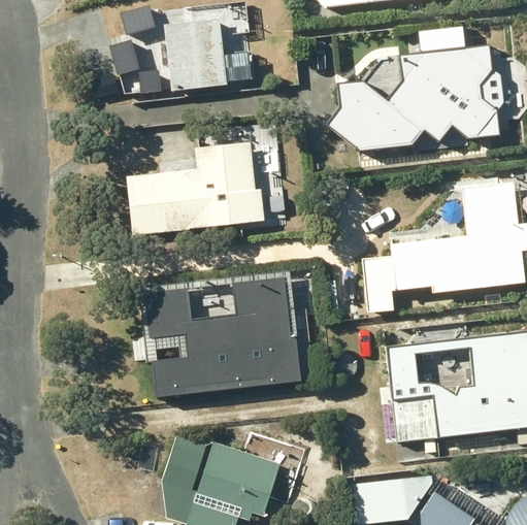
[(166,22),(172,89),(227,83),(222,33),(227,33),(226,20),(221,21),(221,17),(216,17),(215,11),(199,13),(199,19),(166,22)]
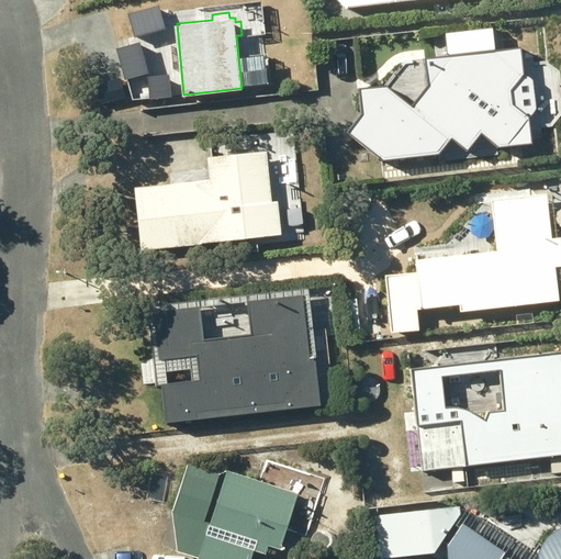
[(361,86),(363,105),(344,130),(382,160),(438,154),(453,137),(467,151),(483,133),(497,146),(502,141),(507,146),(534,143),(530,114),(536,108),(533,78),(525,73),(523,45),(425,56),(428,84),(413,103),(386,84),(361,86)]
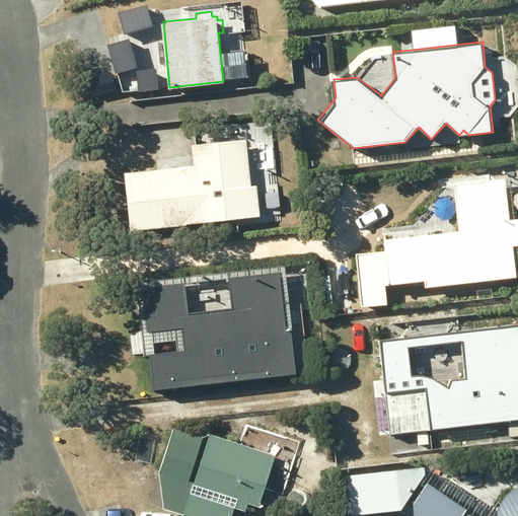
[(144,46),(133,46),(134,60),(144,60),(144,46)]
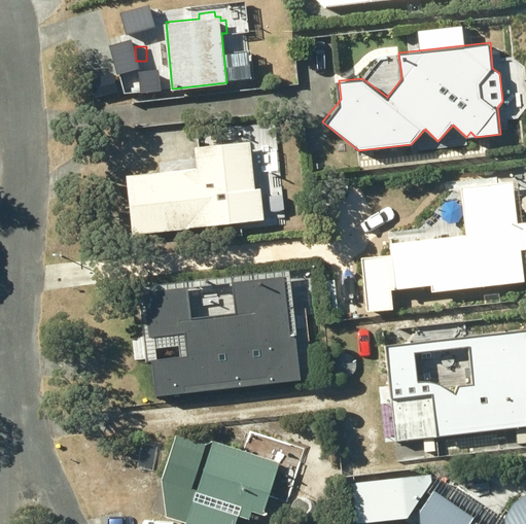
[(198,169),(127,177),(134,235),(264,219),(259,186),(254,187),(249,140),(195,147),(198,169)]
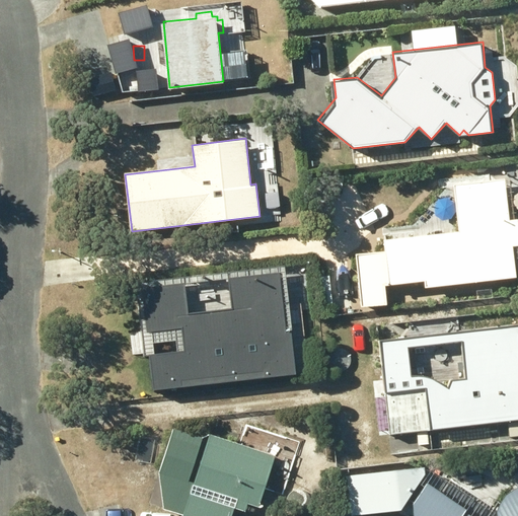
[(386,252),(357,256),(363,306),(388,303),(385,282),(425,278),(426,286),(516,275),(512,245),(517,244),(517,220),(510,221),(505,177),(455,182),(461,231),(384,240),(386,252)]
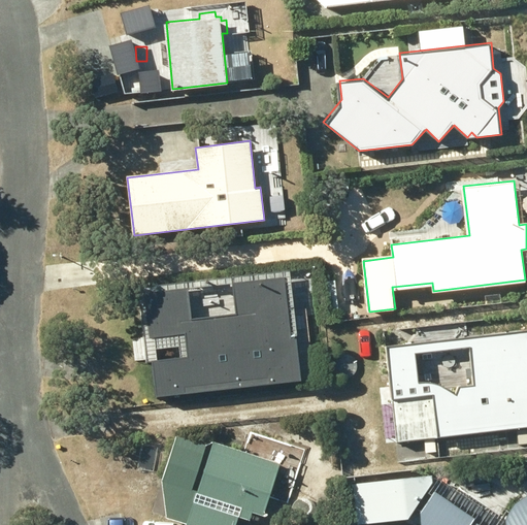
[(159,339),(149,340),(152,369),(163,367),(165,389),(213,383),(210,362),(226,360),(228,374),(262,369),(261,356),(295,352),(289,298),(275,288),(239,292),(240,294),(219,297),(217,275),(204,276),(207,298),(155,304),(159,339)]
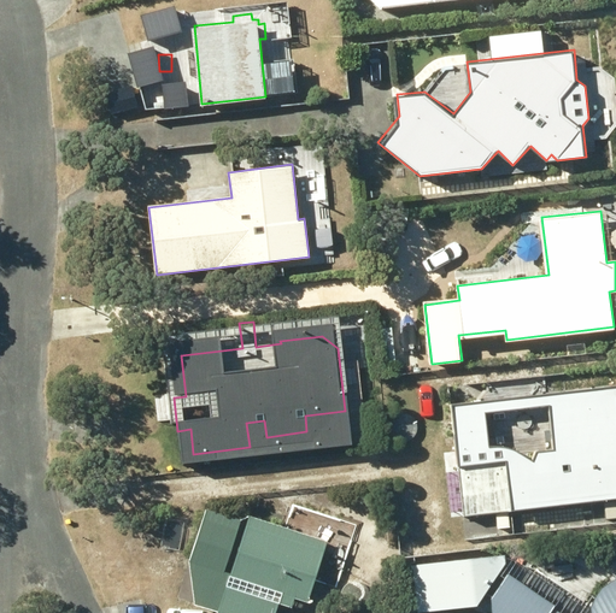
[(615,383),(453,402),(465,516),(615,497),(615,383)]
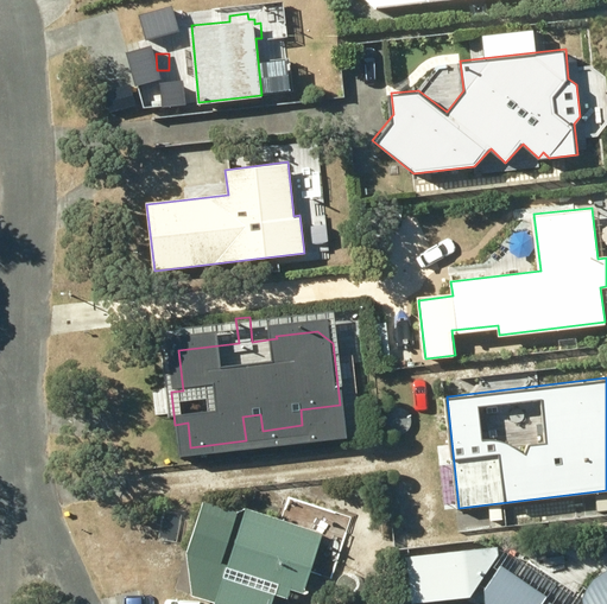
[(606,495),(595,496),(596,513),(606,512),(606,495)]
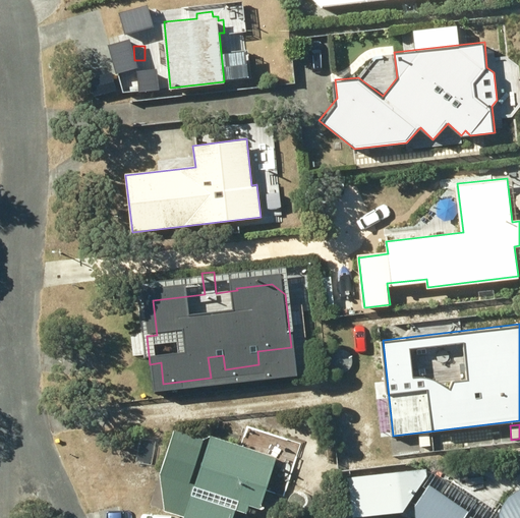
[(176,432),(162,473),(164,511),(183,517),(233,517),(236,510),(245,514),(249,505),(261,509),(267,492),(282,498),(300,446),(248,427),(244,439),(240,438),(238,445),(212,436),(210,443),(176,432)]
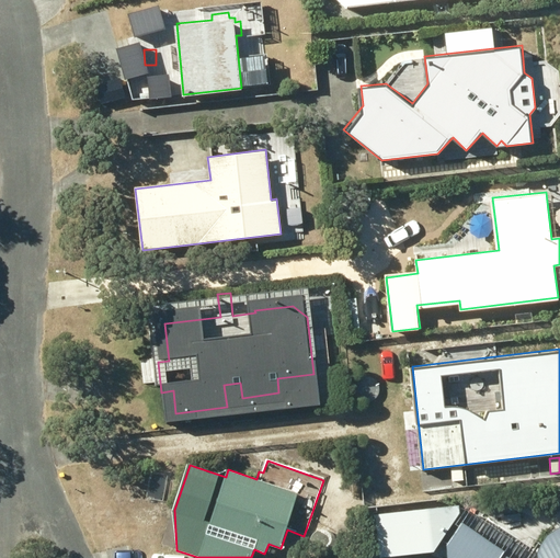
[(452,469),(454,481),(465,480),(464,467),(452,469)]
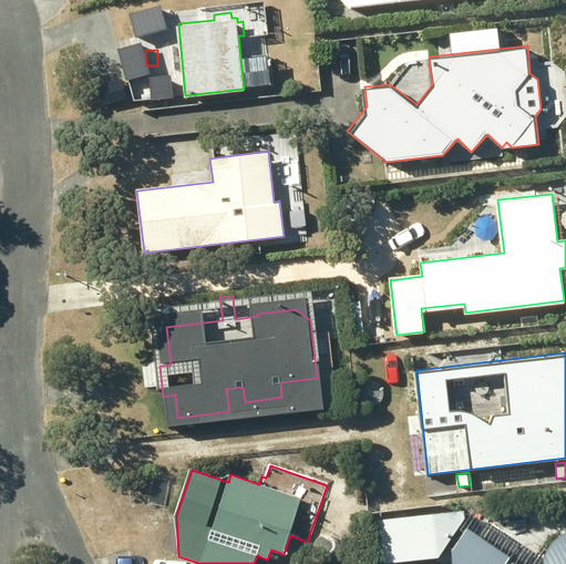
[(466,532),(451,552),(452,563),(565,563),(565,534),(552,541),(548,545),(546,550),(545,555),(545,561),(545,563),(542,563),(461,510),(379,521),(384,563),(436,556),(460,526),(466,532)]
